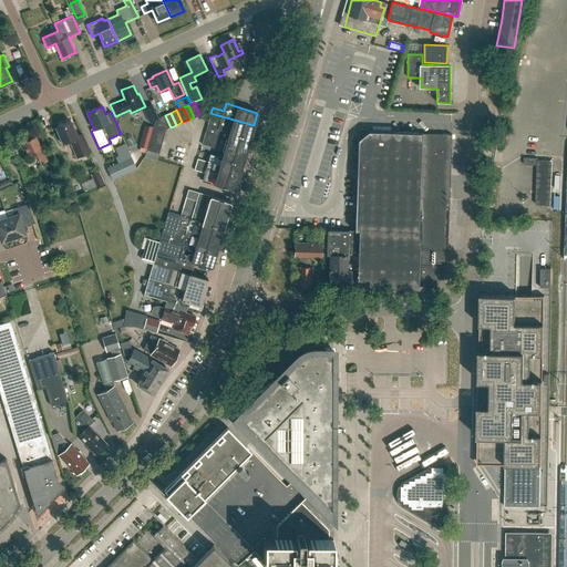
[(249,138),(254,125),(210,113),(207,126),(249,138)]
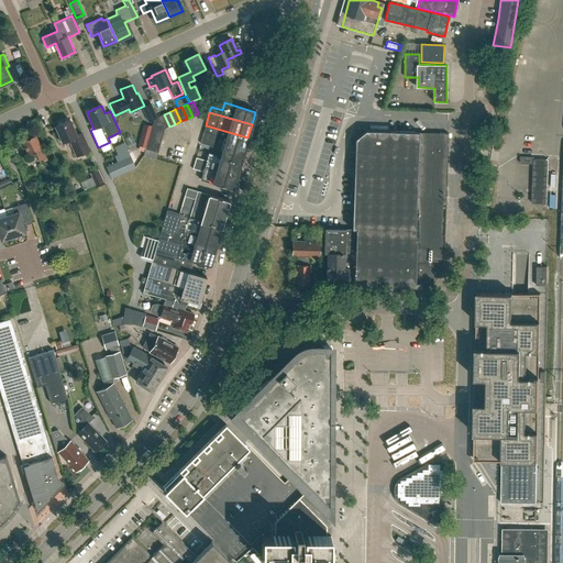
[(154,119),(152,125),(165,129),(169,127),(164,114),(157,118),(154,119)]
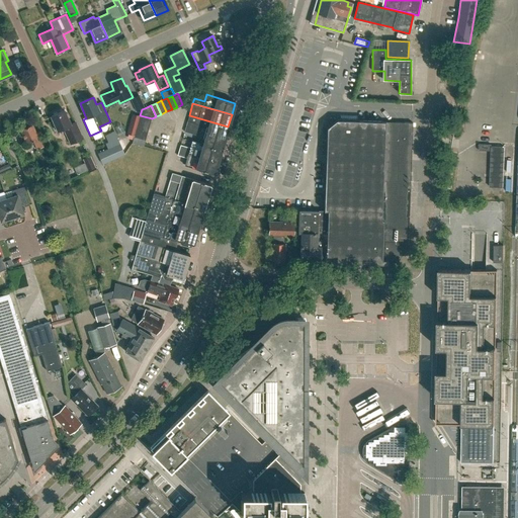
[(70,124),(64,110),(51,116),(54,122),(52,124),(55,130),(57,130),(58,132),(64,128),(71,144),(82,139),(75,122),(70,124)]
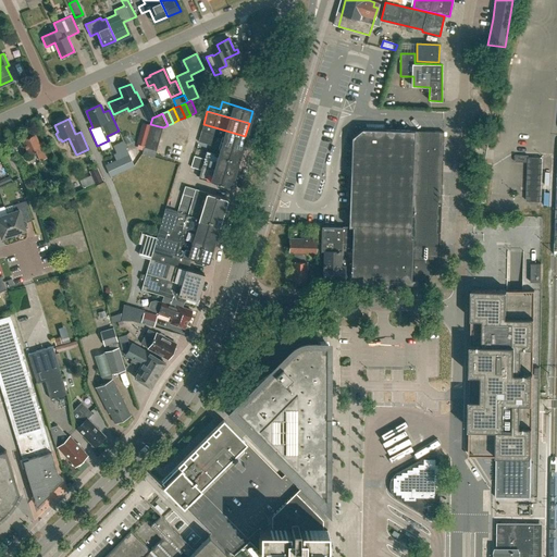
[(161,134),(163,127),(150,124),(149,131),(161,134)]
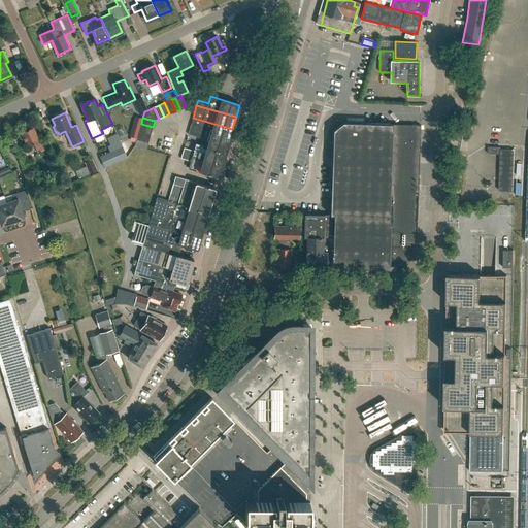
[(229,141),(232,129),(193,118),(188,135),(202,139),(203,134),(210,136),(229,141)]
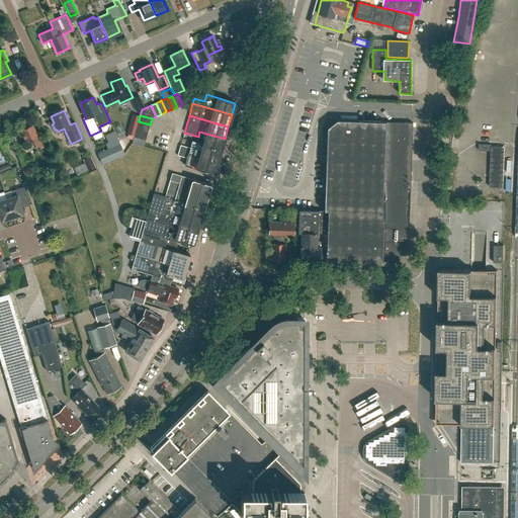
[(326,157),(324,211),(328,211),(327,229),(326,262),(349,263),(381,264),(396,265),(404,251),(408,245),(411,168),(412,123),(361,120),(336,120),(327,127),(326,157)]
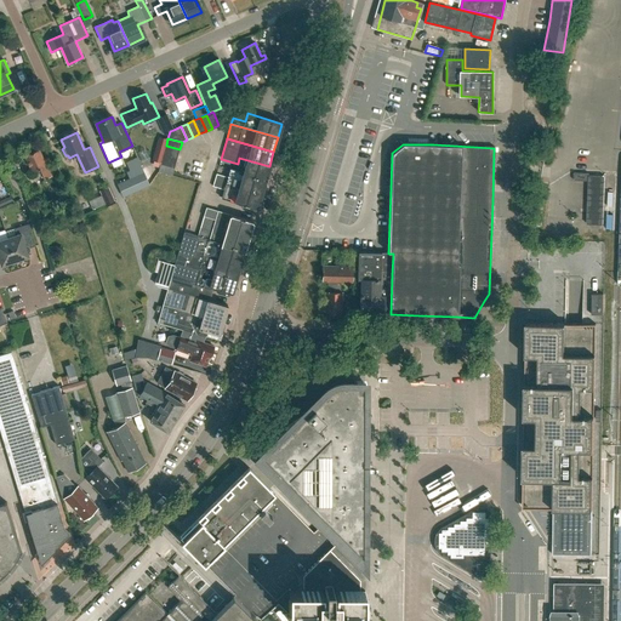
[(178,155),(180,149),(166,146),(164,152),(178,155)]
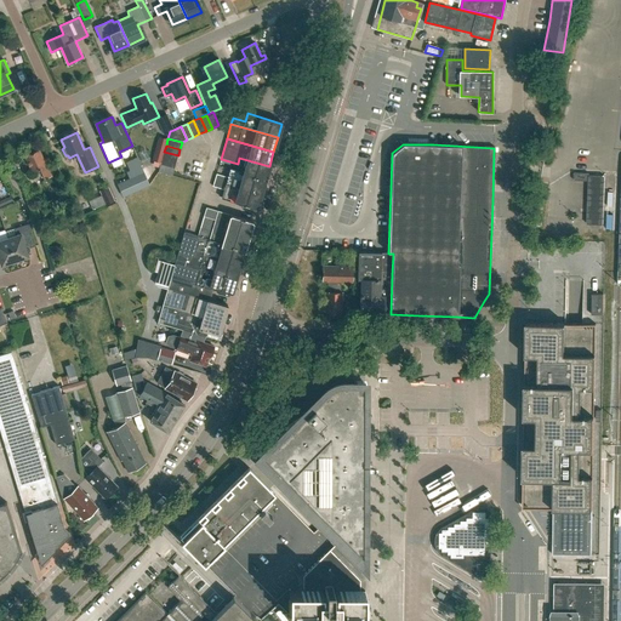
[(157,147),(153,160),(160,163),(165,148),(157,147)]
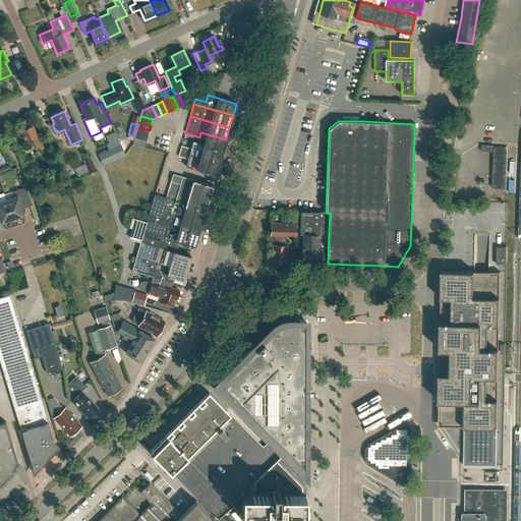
[(37,133),(33,125),(21,130),(27,143),(34,141),(38,151),(48,147),(41,131),(37,133)]
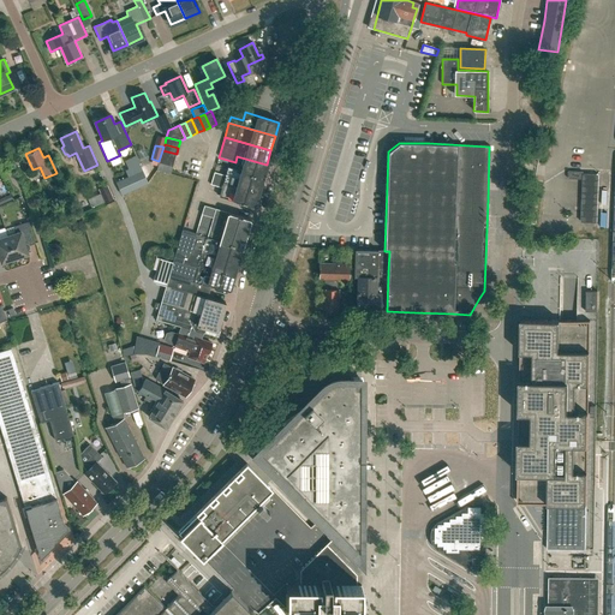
[(174,161),(177,154),(162,150),(161,157),(174,161)]
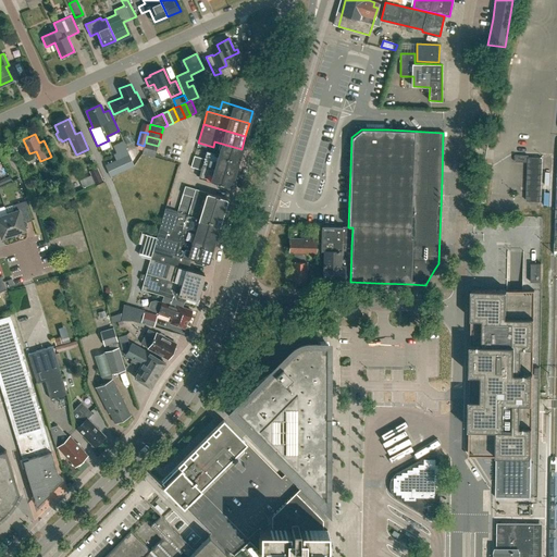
[(156,151),(158,146),(146,143),(144,148),(156,151)]
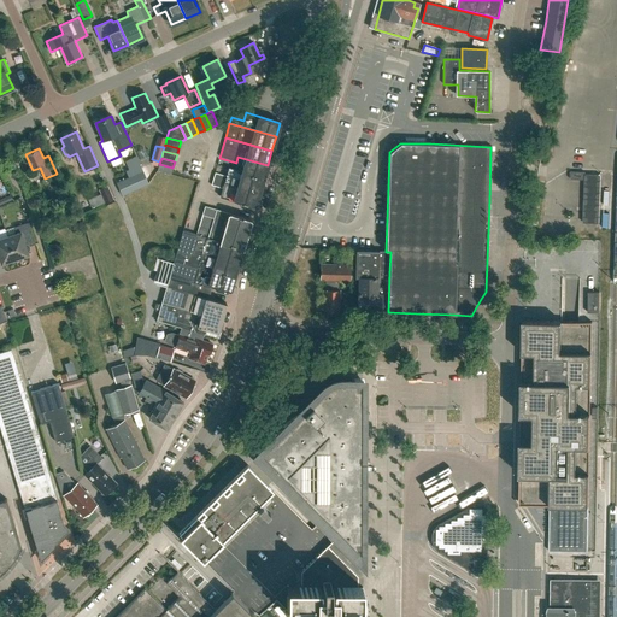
[(263,180),(268,165),(246,159),(241,172),(263,180)]
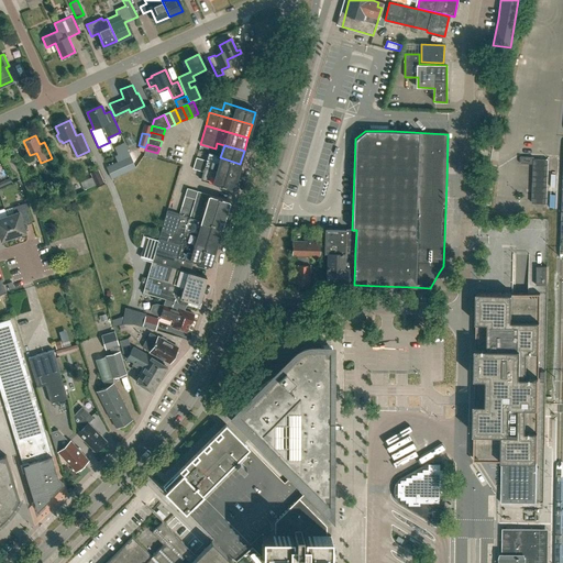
[(143,156),(156,159),(157,153),(145,150),(143,156)]
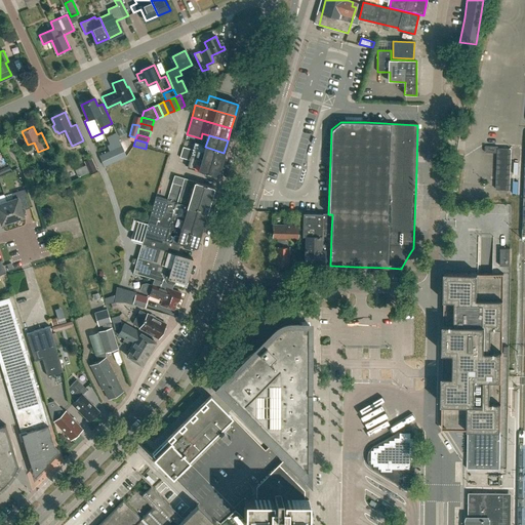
[(205,147),(195,144),(193,151),(183,148),(182,153),(220,164),(224,153),(205,147)]
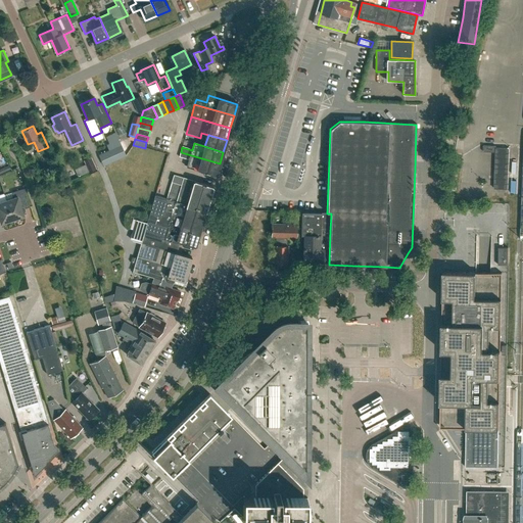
[(122,146),(122,145),(108,150),(113,161),(126,156),(122,146)]
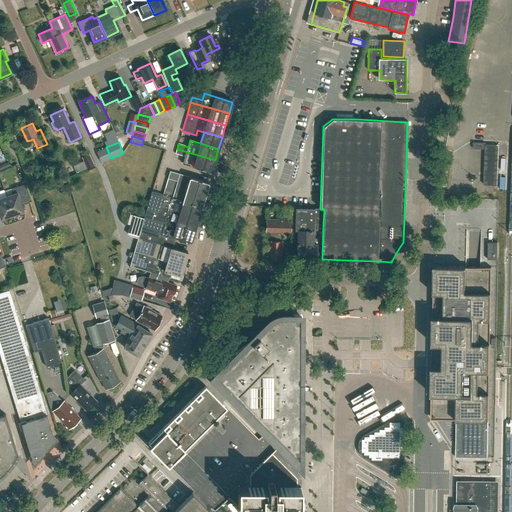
[(484,185),(497,185),(499,145),(485,145),(486,143),(473,143),(473,149),(485,149),(484,185)]
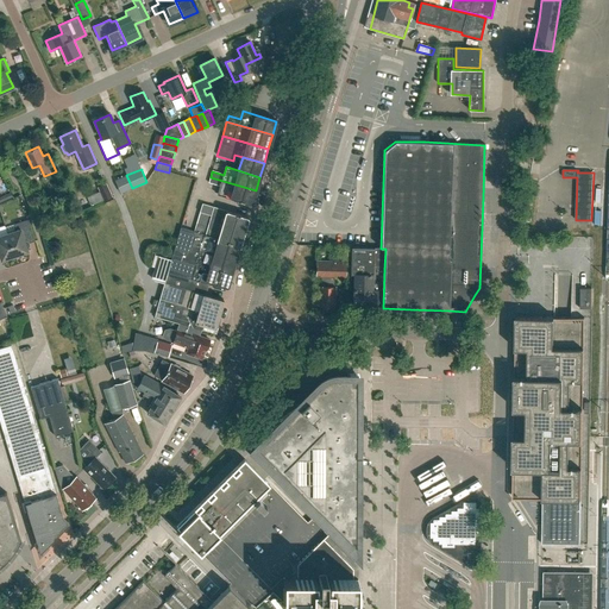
[(251,205),(256,190),(211,177),(208,183),(219,187),(217,195),(251,205)]
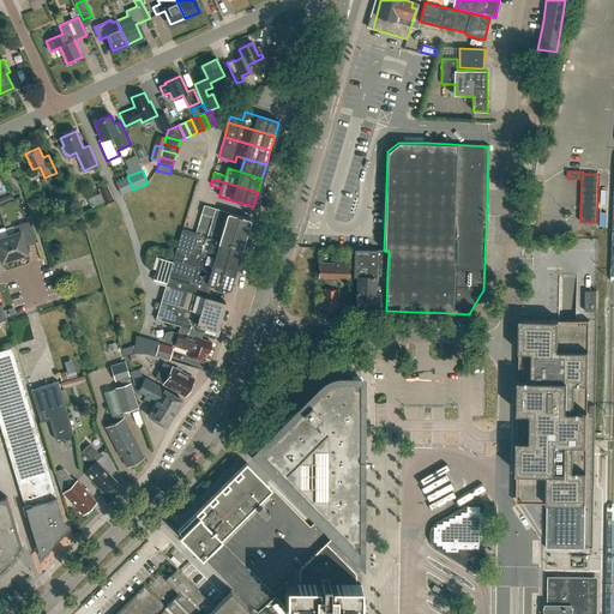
[(97,206),(113,199),(107,185),(91,192),(97,206)]
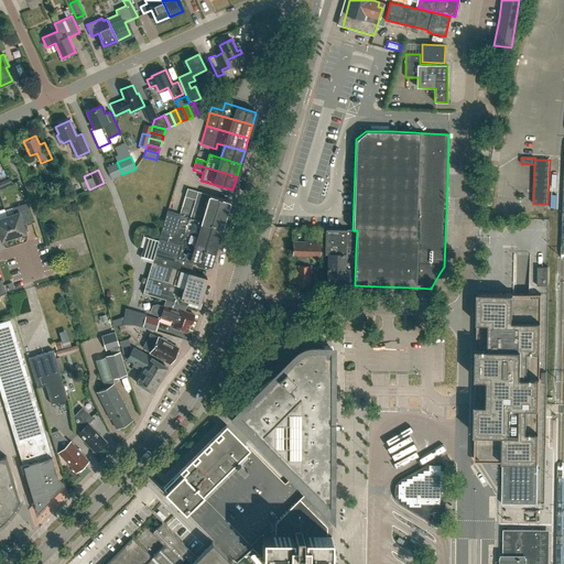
[(183,202),(226,214),(229,202),(187,188),(183,202)]
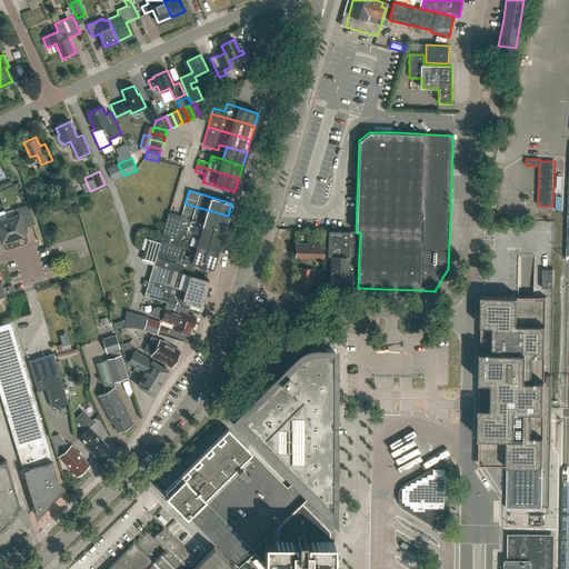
[(223,229),(228,216),(185,203),(181,217),(223,229)]
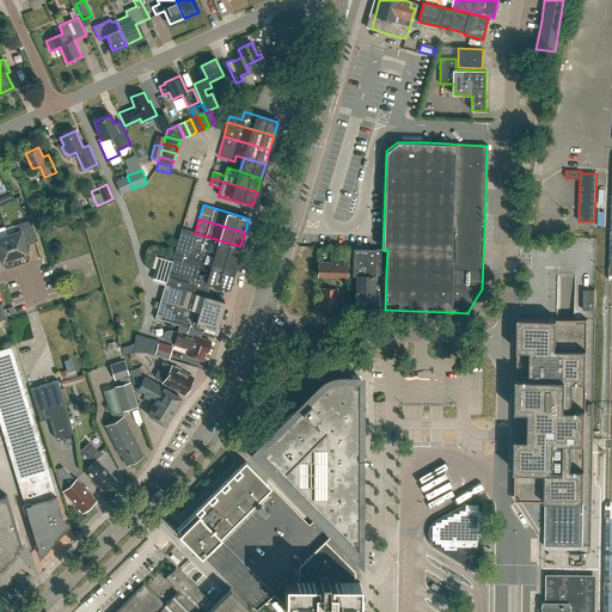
[(14,226),(14,233),(7,236),(14,257),(28,254),(26,249),(28,249),(28,248),(29,246),(28,245),(35,243),(28,221),(14,226)]
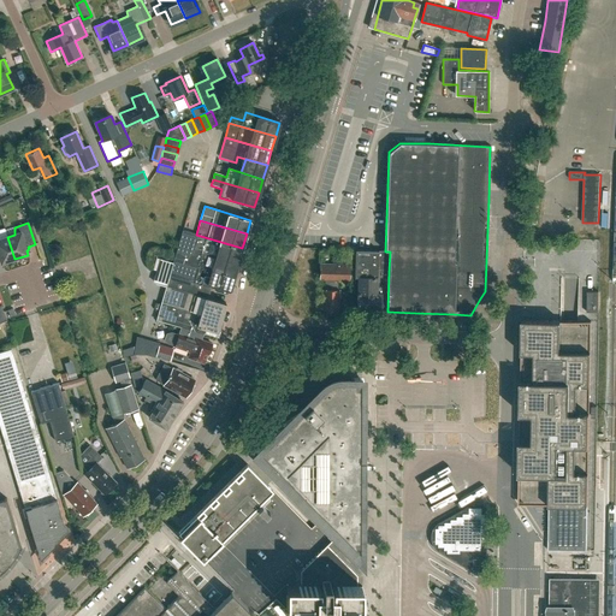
[(196,235),(183,231),(178,246),(238,262),(242,248),(196,235)]
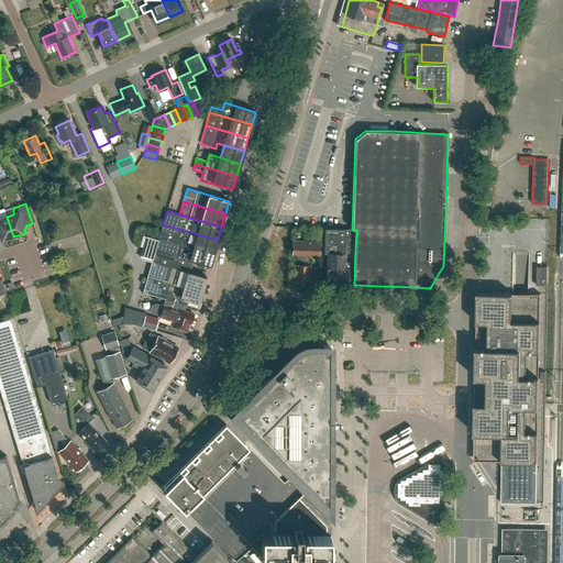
[(0,238),(1,241),(13,236),(7,217),(0,218),(0,238)]
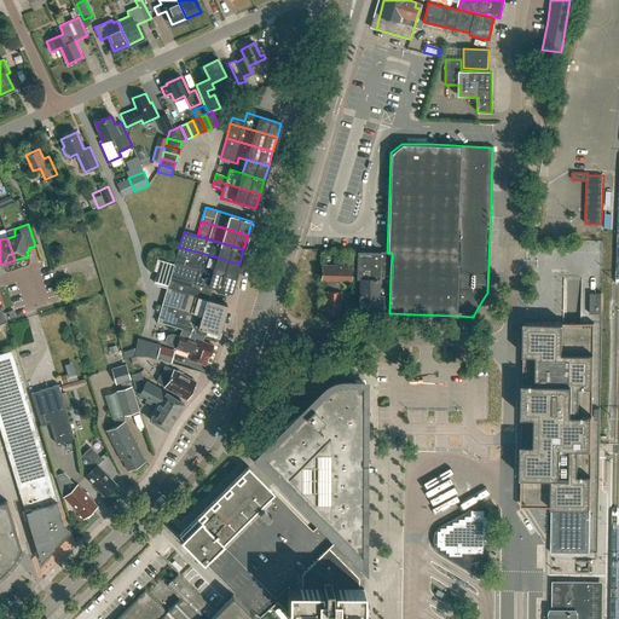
[(239,264),(179,247),(175,260),(235,278),(239,264)]
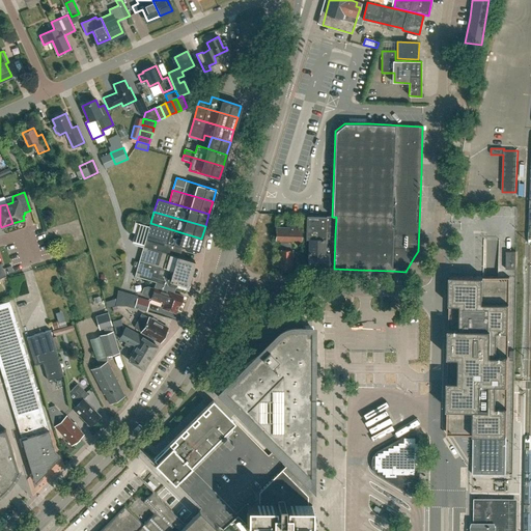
[(308,269),(329,270),(329,252),(325,252),(326,217),(306,216),(306,239),(308,239),(308,269)]
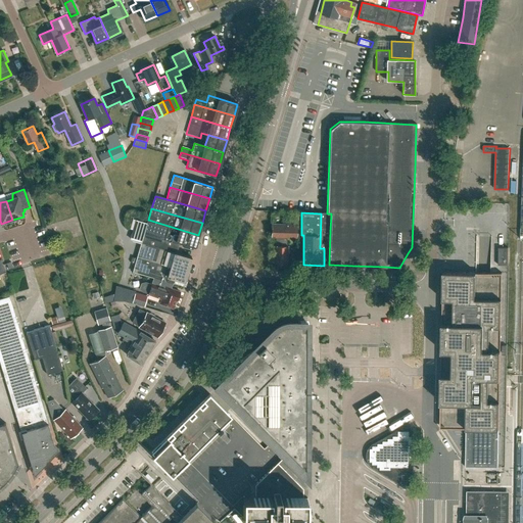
[(164,240),(177,243),(179,244),(180,242),(195,247),(198,235),(148,220),(144,234),(164,240)]
